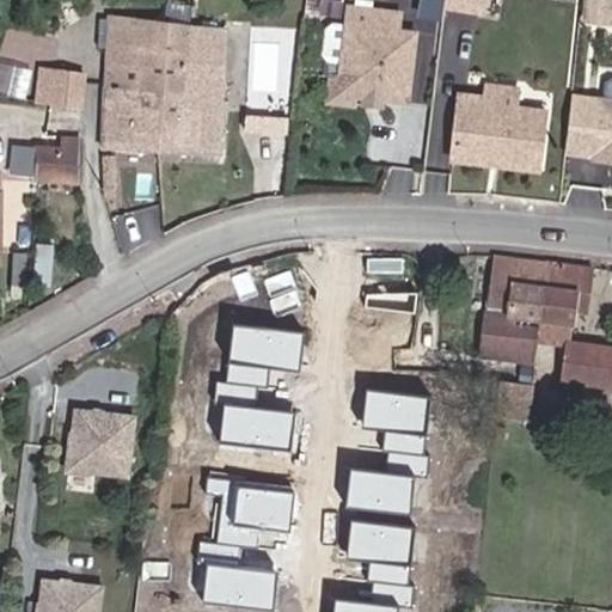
[(193,0),(191,28),(187,90),(163,89),(160,152),(219,154),(221,111),(222,93),(226,38),(244,40),(245,26),(227,25),(227,30),(201,28),(202,0),(193,0)]
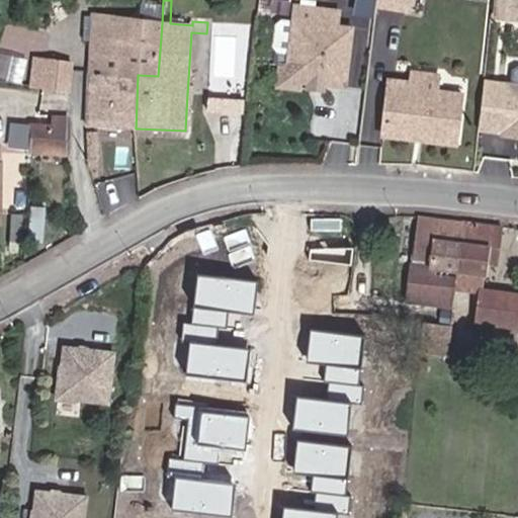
[(497,0),(496,15),(513,18),(515,0),(497,0)]
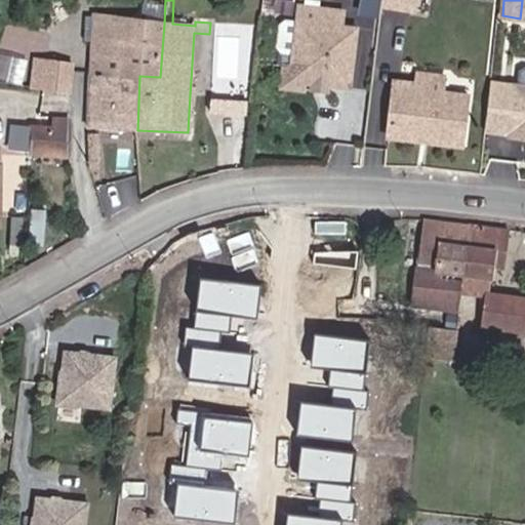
[(299,85),(346,91),(353,30),(318,26),(319,11),(295,8),(292,27),(289,59),(287,70),(287,73),(297,85),(299,85)]
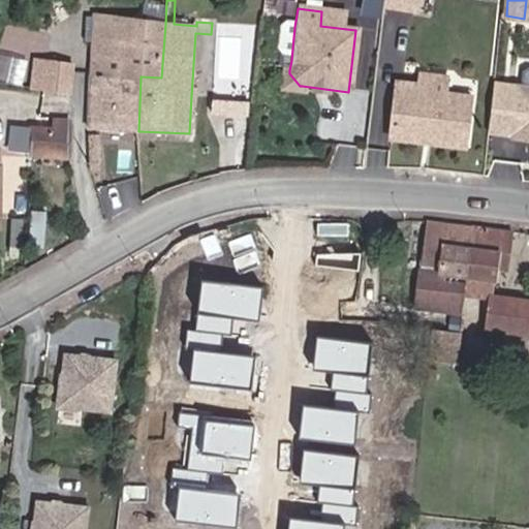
[(86,42),(94,43),(95,17),(87,17),(86,42)]
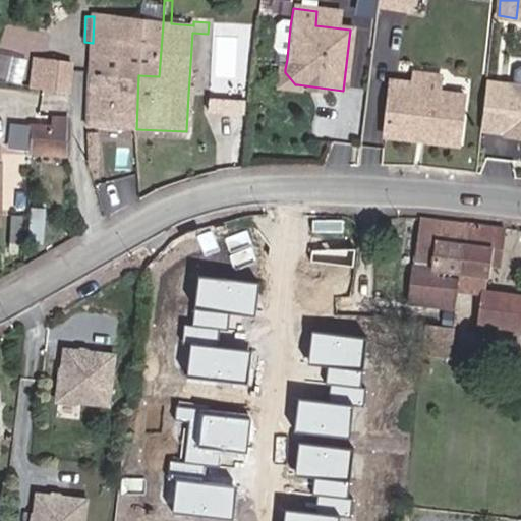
[(159,76),(163,23),(95,16),(94,16),(93,43),(92,73),(138,75),(159,76)]
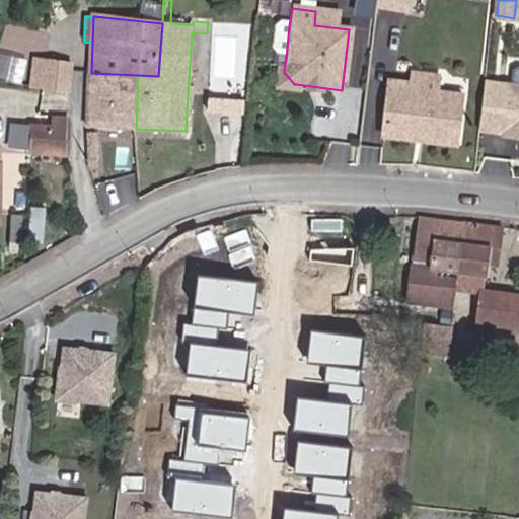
[(275,57),(286,59),(289,26),(279,25),(273,29),(270,52),(275,57)]
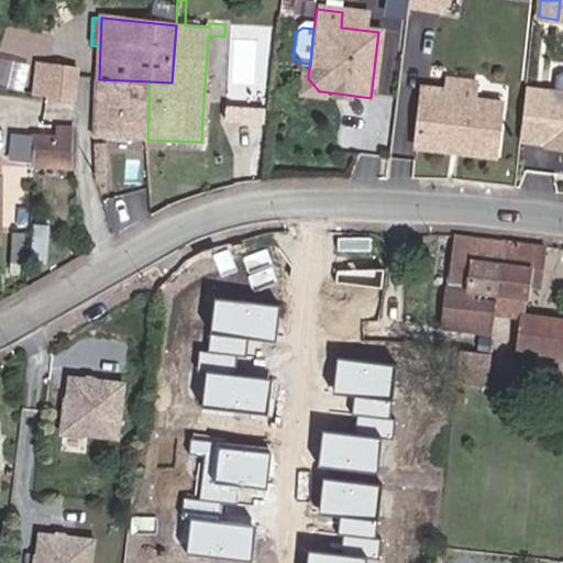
[(78,67),(51,65),(48,97),(76,101),(78,67)]
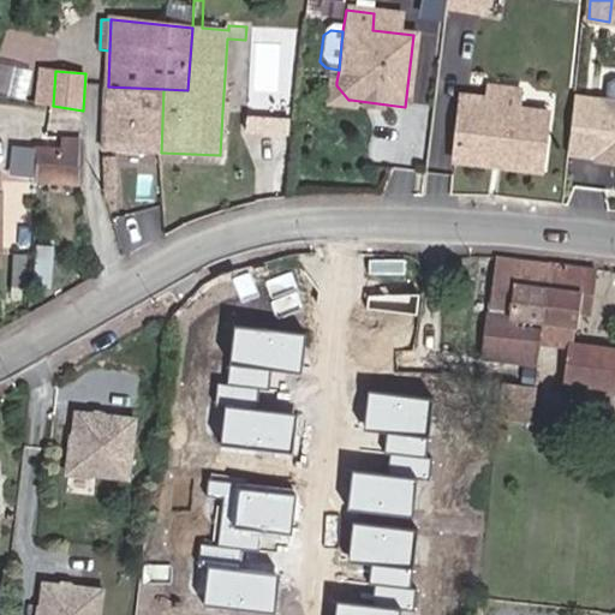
[(324,106),(350,109),(351,100),(348,100),(336,85),(336,82),(328,81),(324,106)]
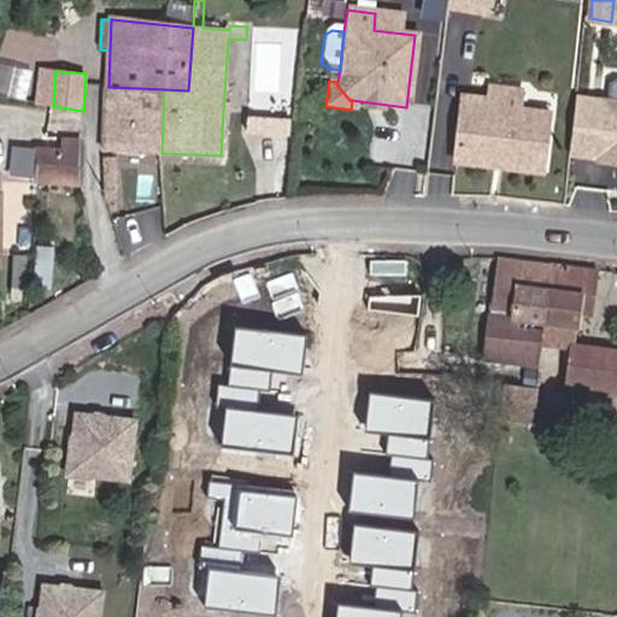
[(489,165),(540,171),(547,118),(517,115),(521,88),(488,84),(485,110),(483,123),(459,119),(454,152),(491,157),(489,165)]
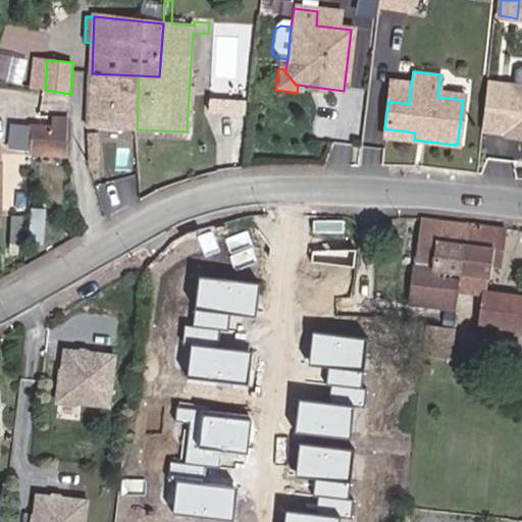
[(137,129),(139,75),(92,73),(89,126),(90,126),(137,129)]
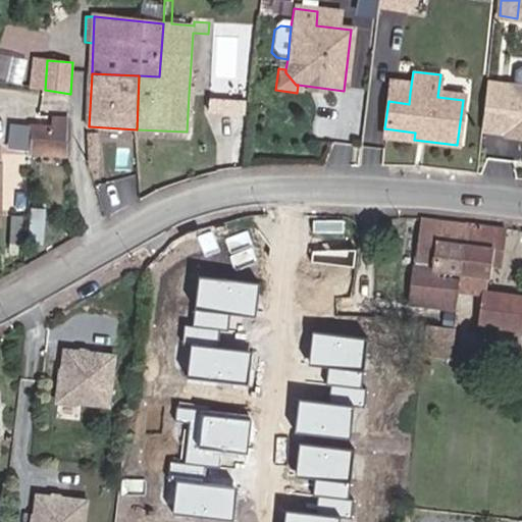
[(198,96),(199,81),(190,80),(189,95),(198,96)]
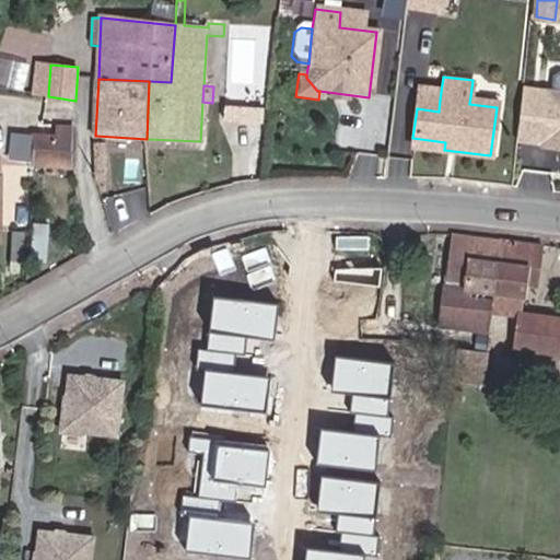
[(559,92),(543,91),(536,146),(559,148),(559,92)]
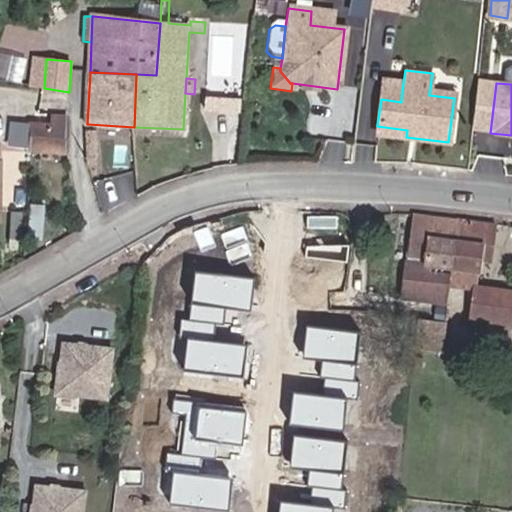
[(402,91),(382,88),(381,99),(401,102),(402,91)]
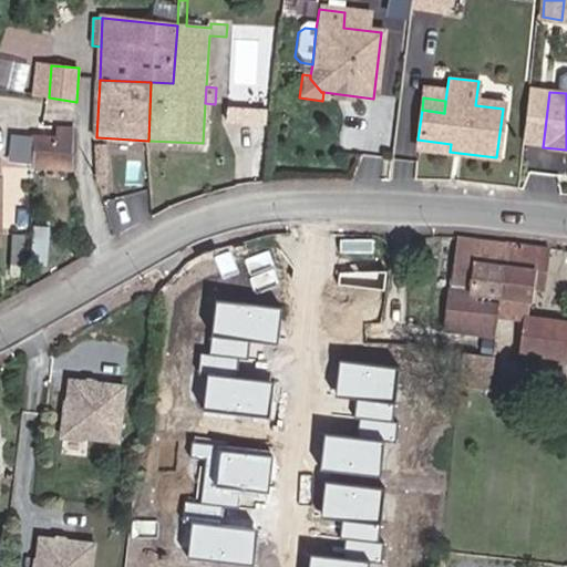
[(73,167),(75,130),(61,129),(60,140),(38,137),(35,165),(73,167)]
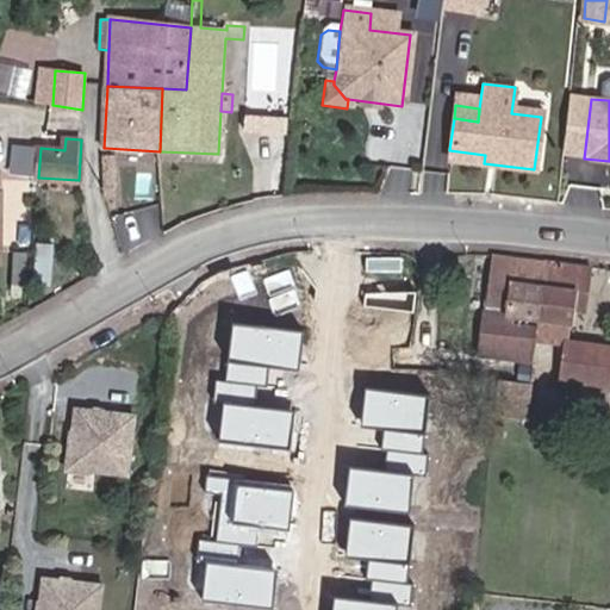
[(483,169),(484,163),(485,155),(449,150),(448,165),(483,169)]
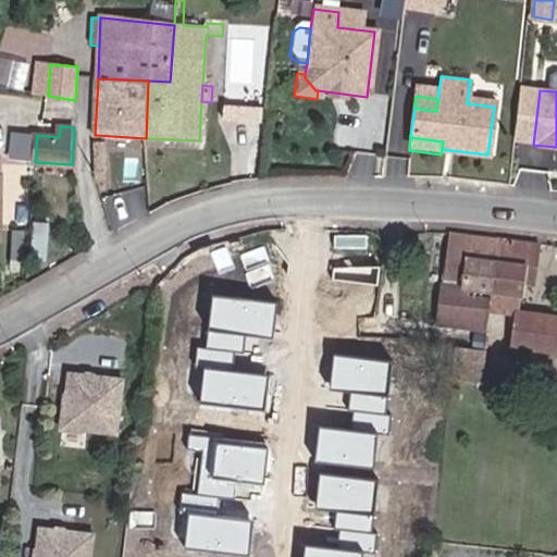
[(47,242),(48,223),(36,222),(35,240),(47,242)]
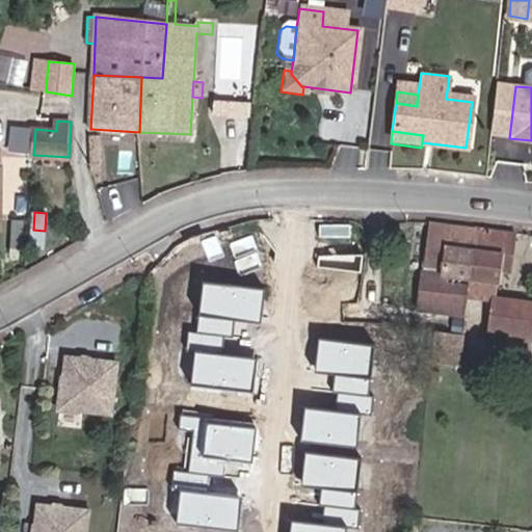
[(22,246),(23,220),(12,220),(11,245),(22,246)]
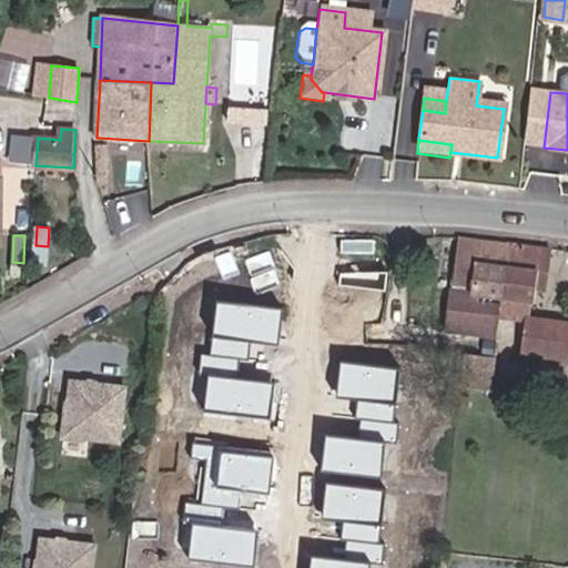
[(509,244),(477,240),(460,239),(450,331),(498,336),(500,314),(503,297),(509,244)]
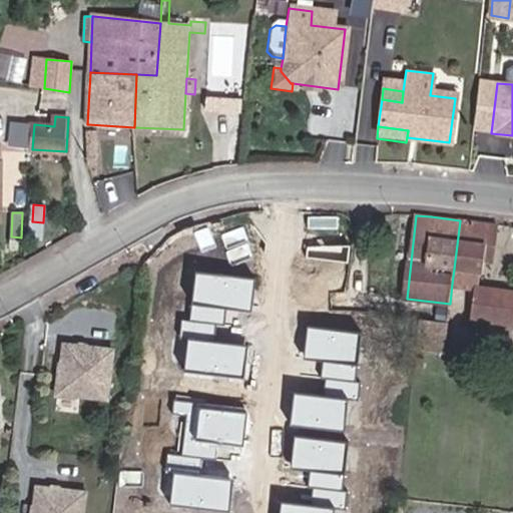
[(486,223),(460,220),(454,269),(452,284),(475,287),(477,273),(479,273),(480,262),(486,223)]
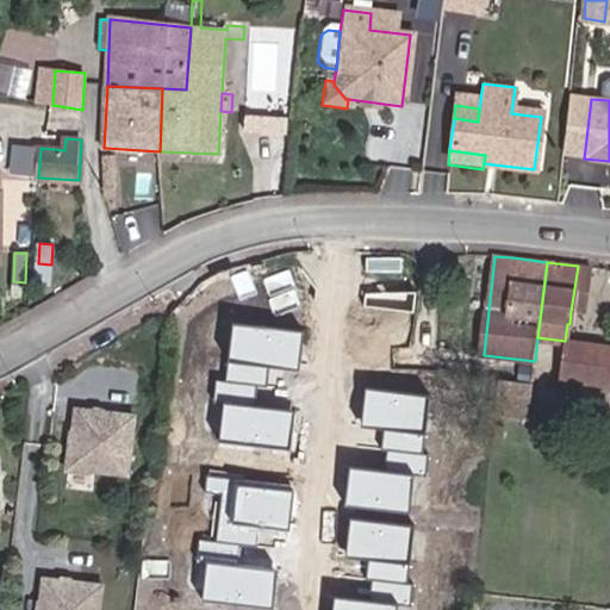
[(49,282),(51,265),(38,263),(37,281),(49,282)]
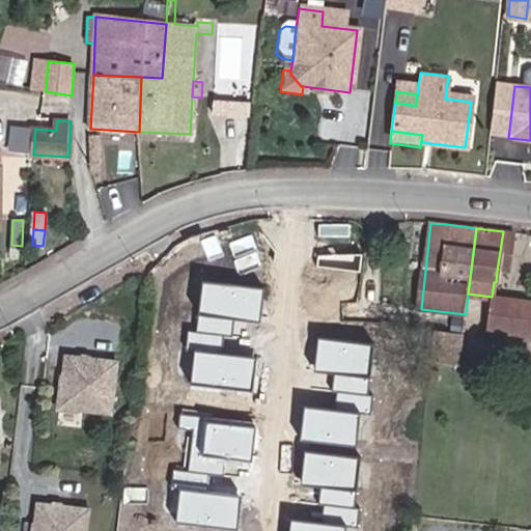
[(497,271),(509,273),(514,232),(503,231),(497,271)]
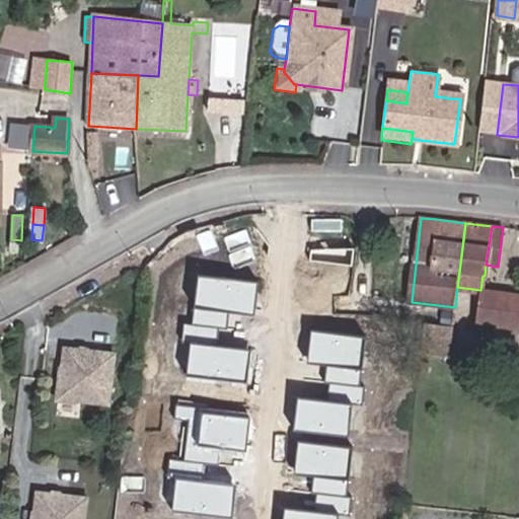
[(353,246),(310,248),(308,261),(350,264),(353,246)]
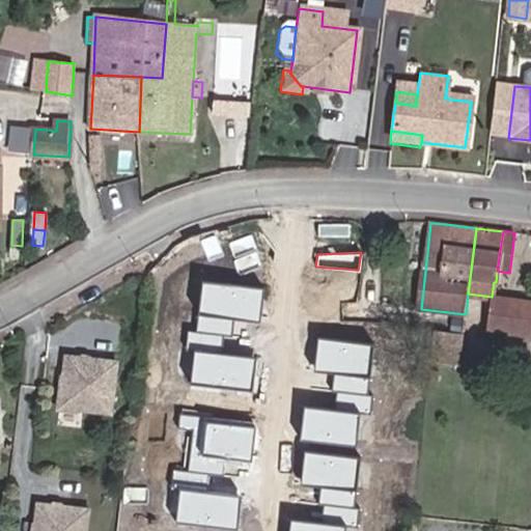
[(263,287),(201,280),(196,331),(188,331),(185,350),(193,351),(189,384),(251,391),(255,356),(223,353),(225,337),(232,338),(234,319),(260,323),(263,287)]
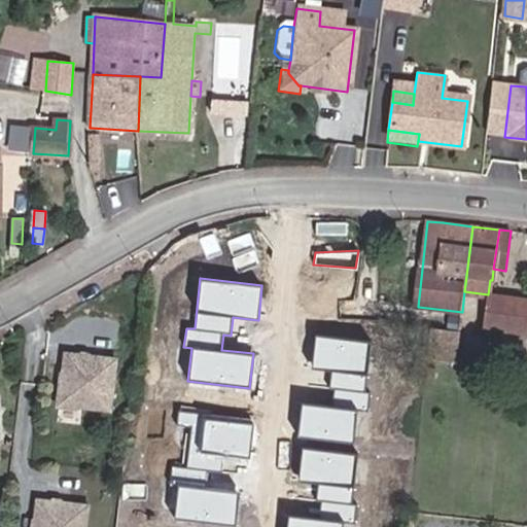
[(328,316),(335,287),(302,280),(295,309),(328,316)]
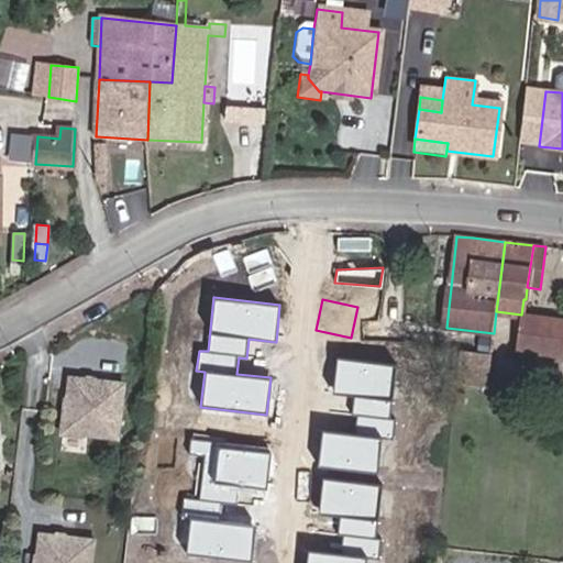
[(562,355),(562,321),(522,316),(518,349),(562,355)]
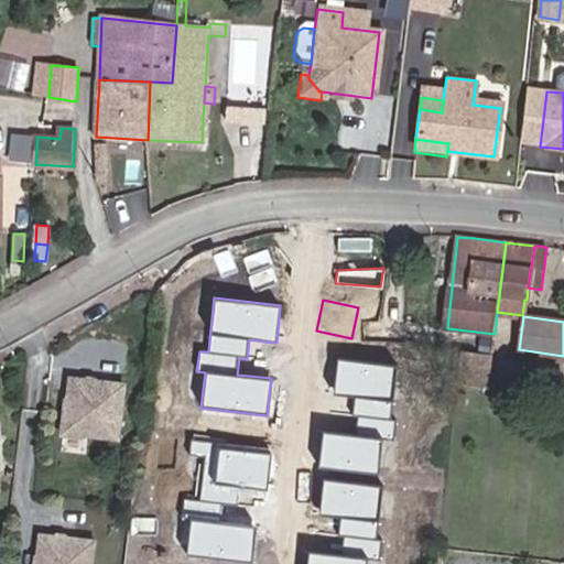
[(488,389),(492,356),(462,351),(457,384),(488,389)]
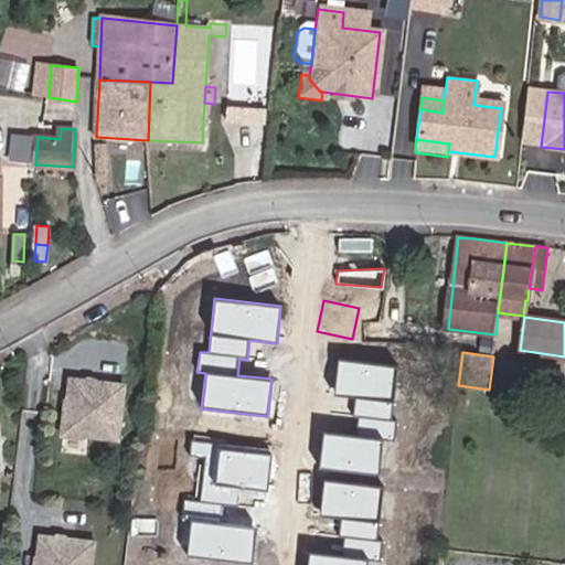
[(398,365),(337,359),(333,393),(353,395),(351,416),(356,417),(354,434),(324,430),(320,467),(382,473),(385,441),(395,443),(397,420),(392,420),(398,365)]
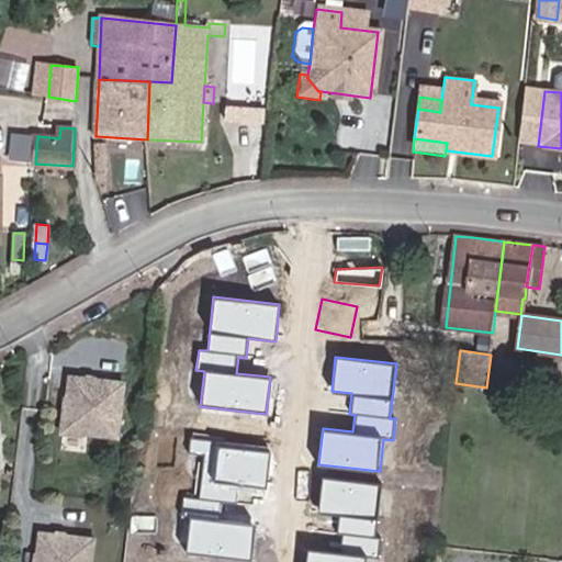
[(116,441),(125,383),(67,374),(58,433),(116,441)]
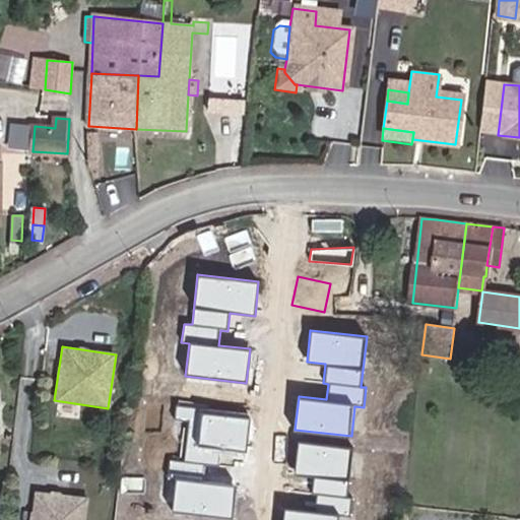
[(206,407),(176,404),(174,420),(187,423),(183,460),(170,459),(167,477),(175,478),(171,511),(233,517),(237,483),(204,480),(206,465),(219,466),(221,448),(248,451),(252,417),(205,412),(206,407)]
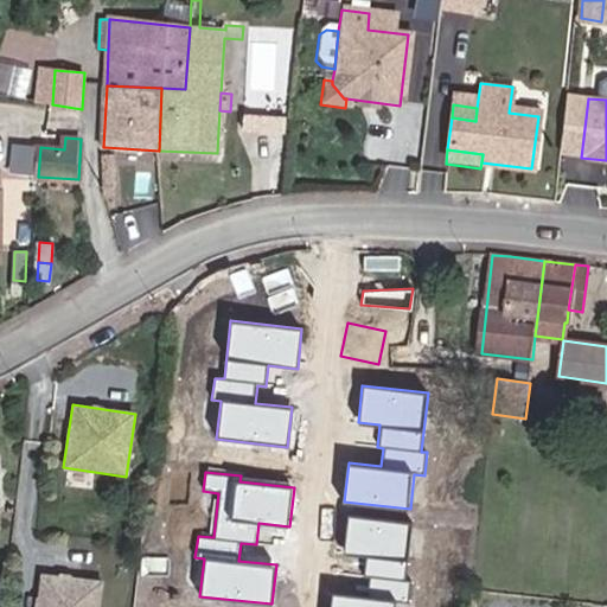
[(414,523),(344,515),(340,553),(363,556),(360,574),(364,574),(363,594),(330,589),(327,606),(395,606),(396,601),(409,602),(411,581),(408,581),(414,523)]
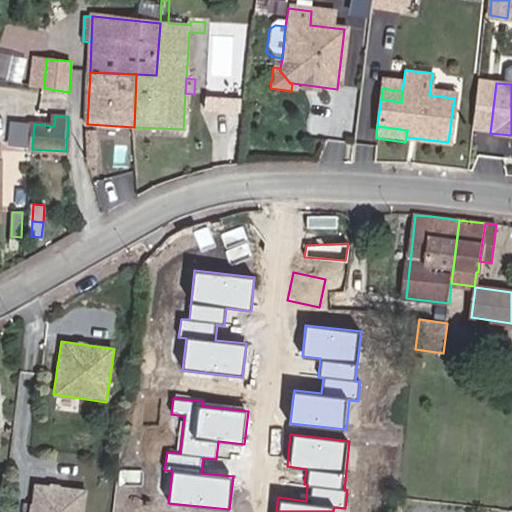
[(84,511),(88,490),(35,482),(30,511),(84,511)]
